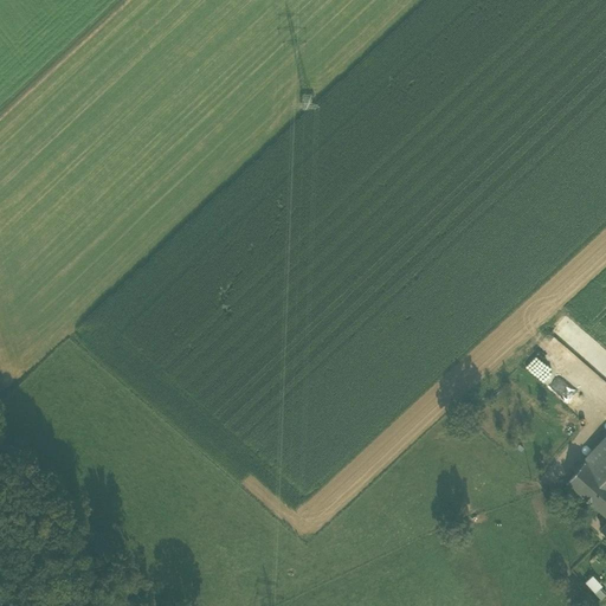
[(552,345),(558,349),(569,334),(574,339),(579,333),(562,321),(541,350),(545,354),(552,345)]
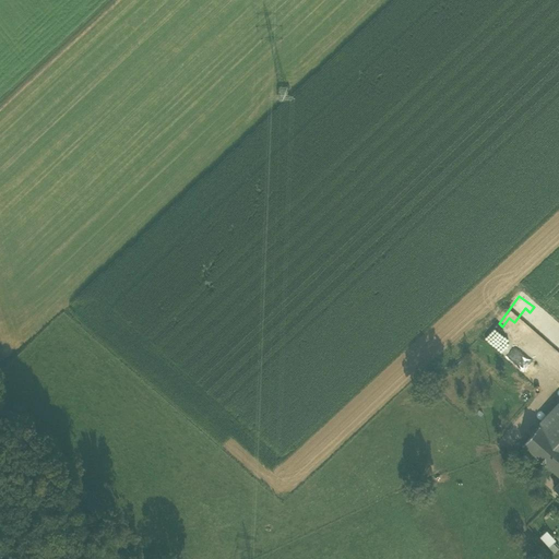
[(540,359),(558,377),(558,352),(557,351),(550,357),(546,353),(540,359)]
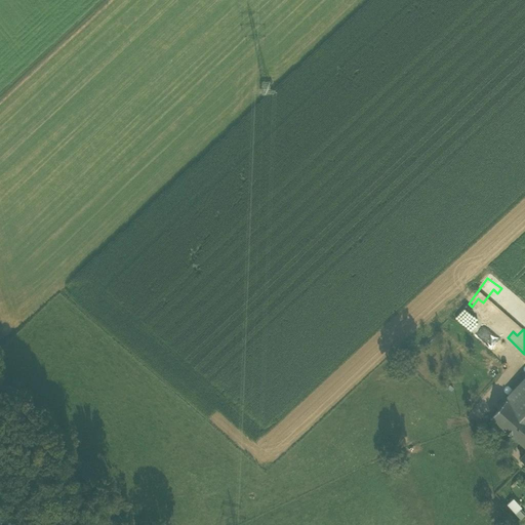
[(524,379),(507,400),(524,415),(524,379)]
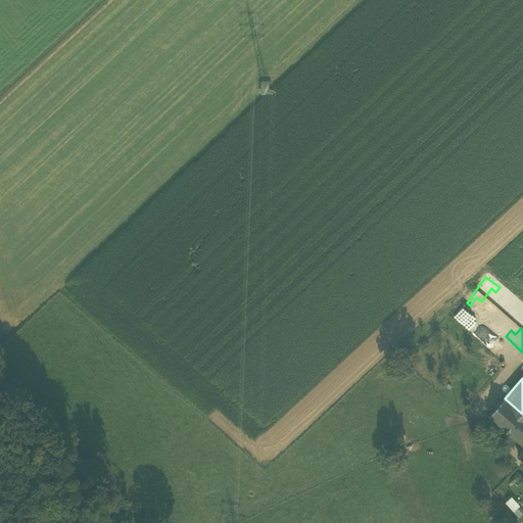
[(522,445),(522,414),(505,398),(489,417),(508,432),(522,445)]
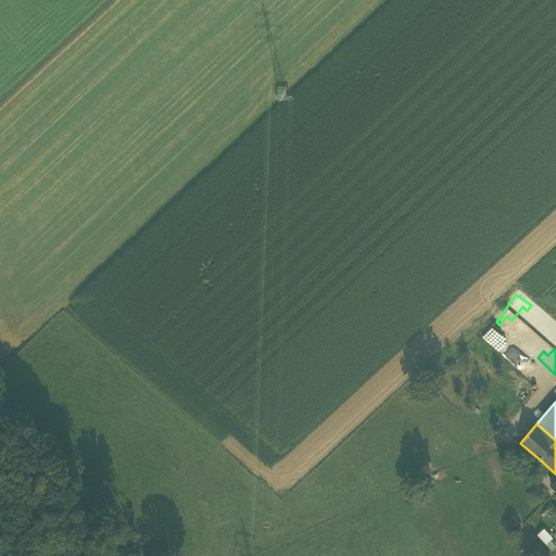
[(544,528),(536,534),(546,544),(552,539),(553,538),(544,528)]
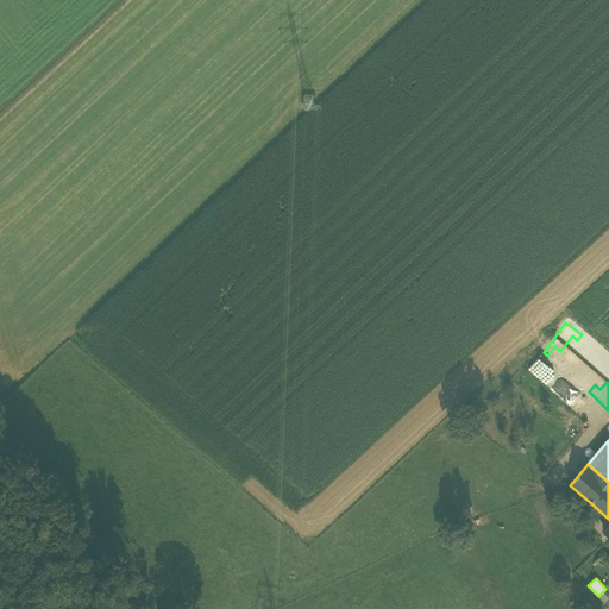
[(608,595),(604,590),(598,596),(604,603),(608,598),(608,595)]
